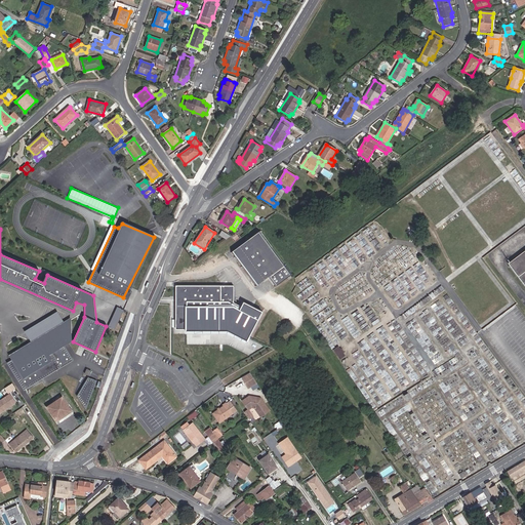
[(278,285),(291,275),(285,266),(259,232),(232,252),(257,286),(271,276),(278,285)]
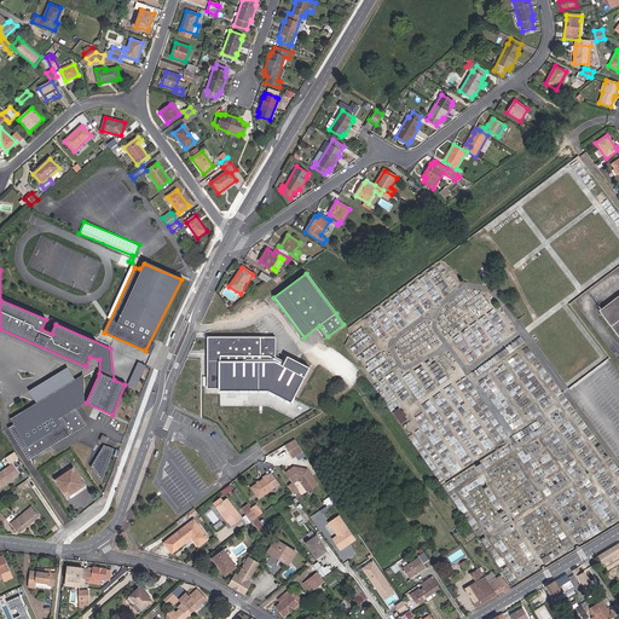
[(618,336),(618,295),(600,311),(618,336)]
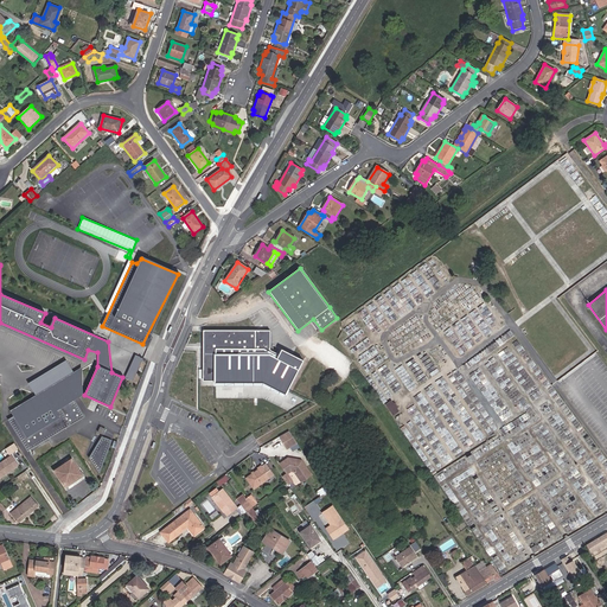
[(204,378),(217,378),(217,382),(269,382),(289,393),(308,357),(287,347),(282,353),(273,349),(273,328),(206,327),(204,378)]
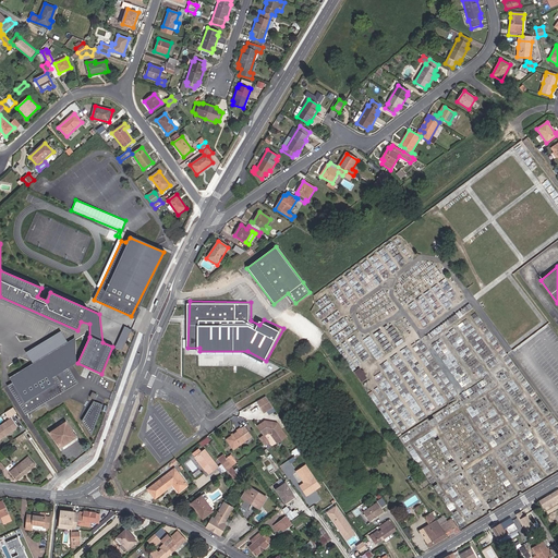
[(132,329),(124,326),(116,348),(122,351),(132,329)]
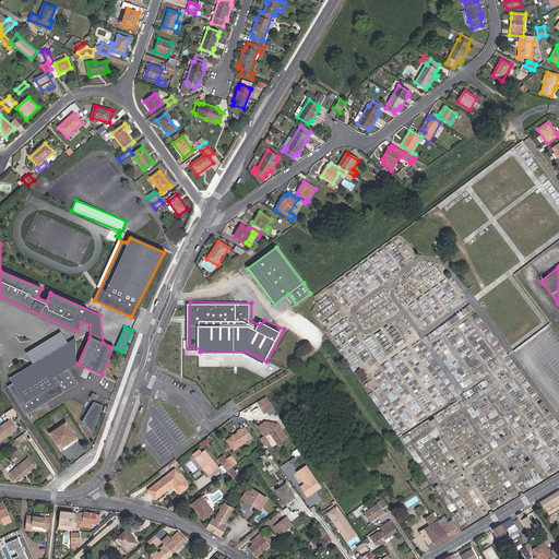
[(69,368),(74,364),(76,337),(54,351),(9,378),(27,415),(78,384),(69,368)]
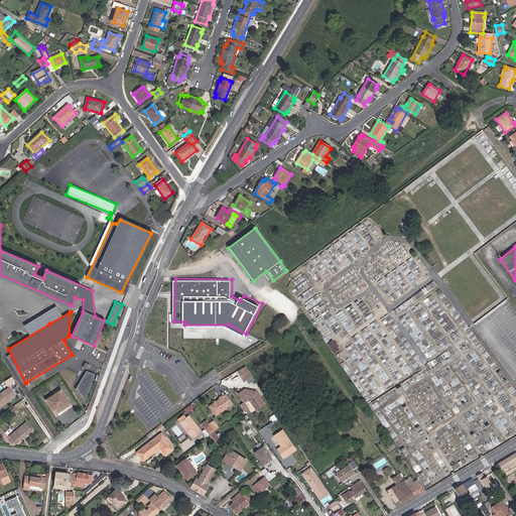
[(334,340),(328,344),(334,353),(340,349),(334,340)]
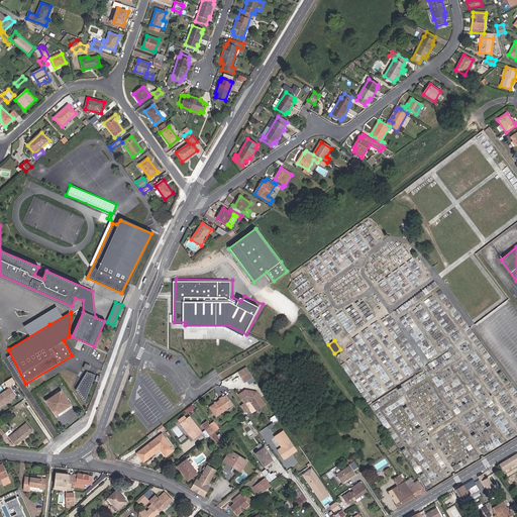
[(246,367),(237,372),(244,383),(253,378),(246,367)]
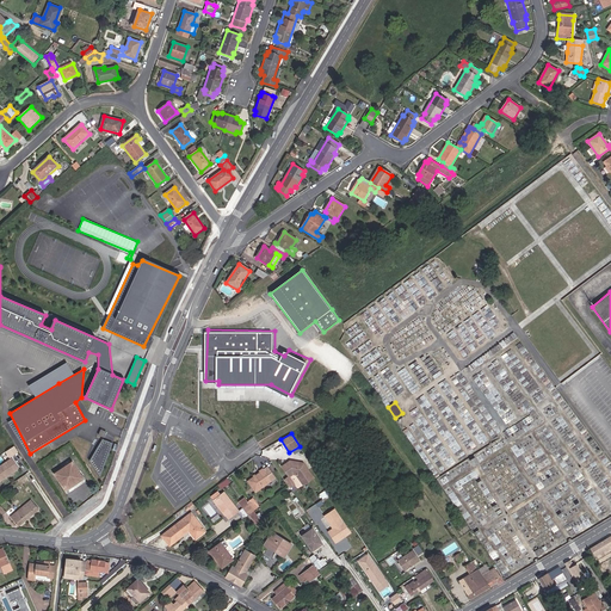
[(100,476),(112,443),(103,439),(91,461),(100,476)]
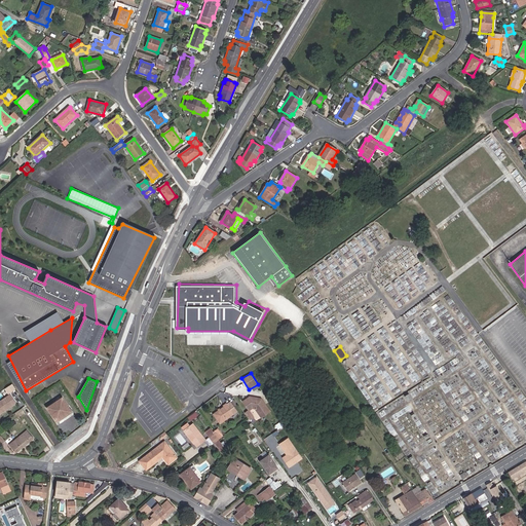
[(4,411),(15,403),(10,395),(0,401),(0,413),(3,412),(2,411),(4,410),(4,411)]
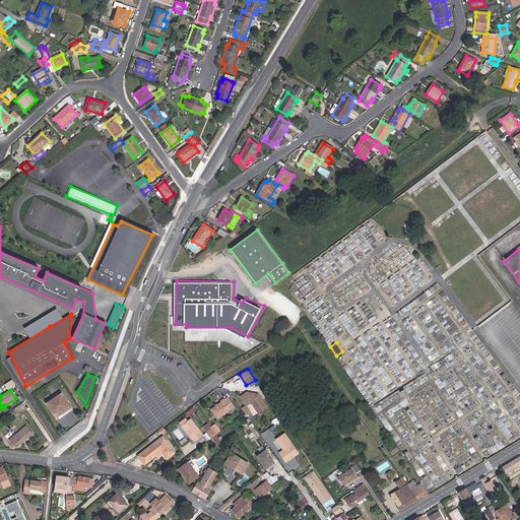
[(248,392),(240,397),(246,406),(252,402),(259,413),(268,407),(261,397),(259,394),(248,392)]
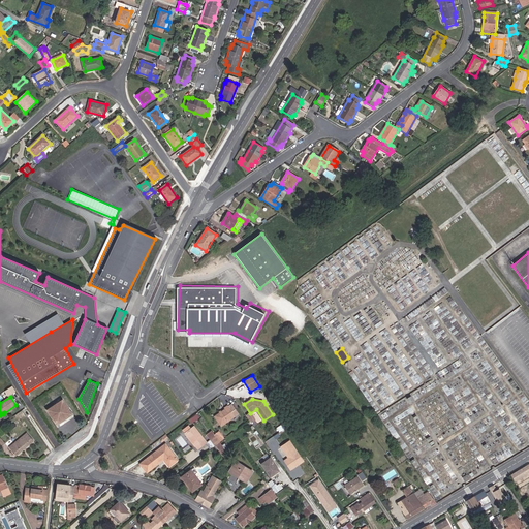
[(63,400),(48,410),(57,425),(72,414),(63,400)]
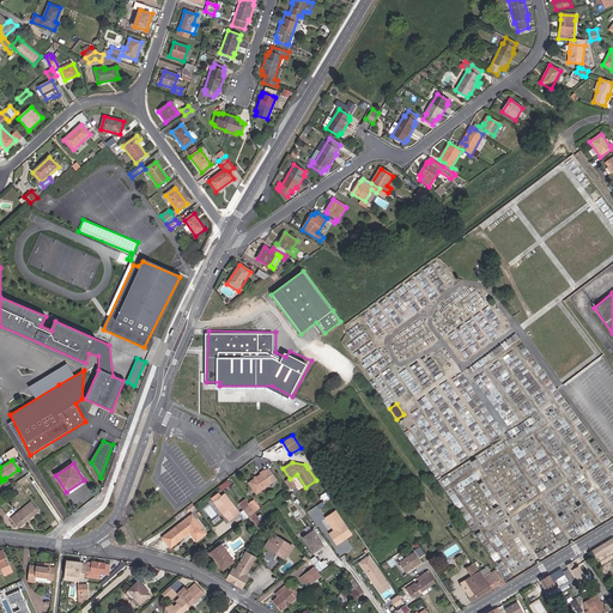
[(269,468),(266,471),(274,481),(278,479),(269,468)]
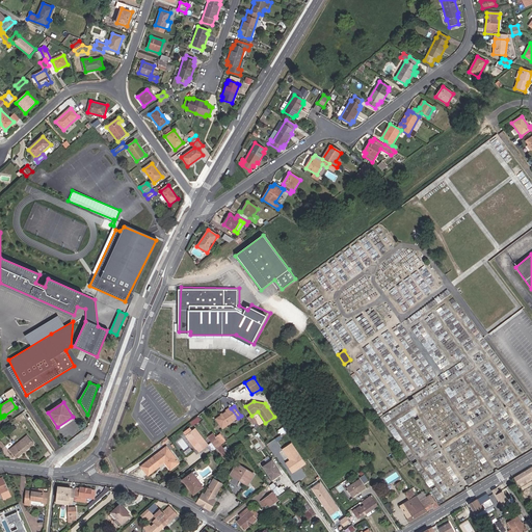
[(238,418),(231,408),(231,407),(227,409),(228,410),(217,419),(223,427),(238,418)]
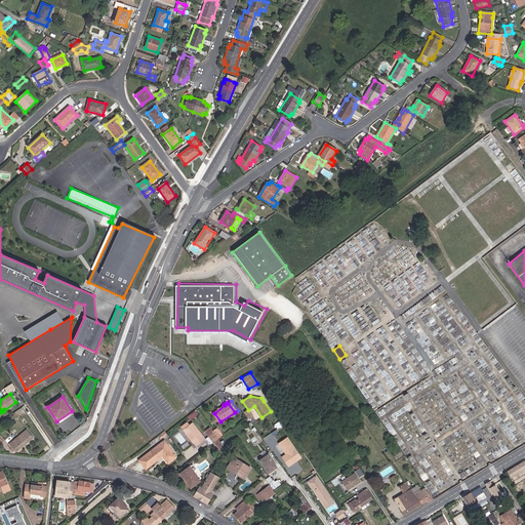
[(192,423),(184,430),(194,443),(194,442),(197,445),(205,439),(192,423)]
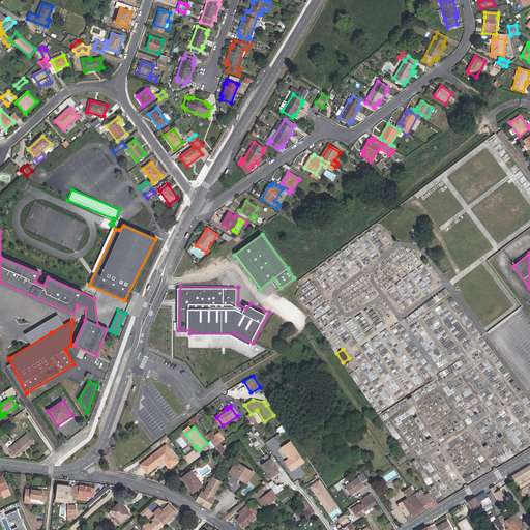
[(215,437),(212,433),(207,436),(210,441),(215,437)]
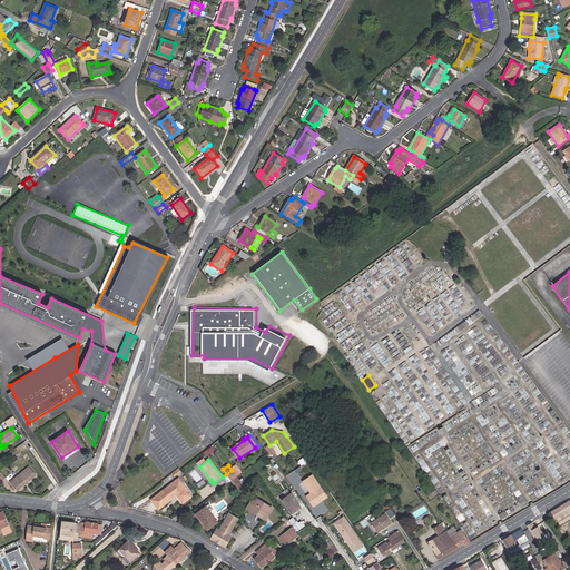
[(35,473),(29,467),(10,482),(18,492),(37,475),(35,473)]
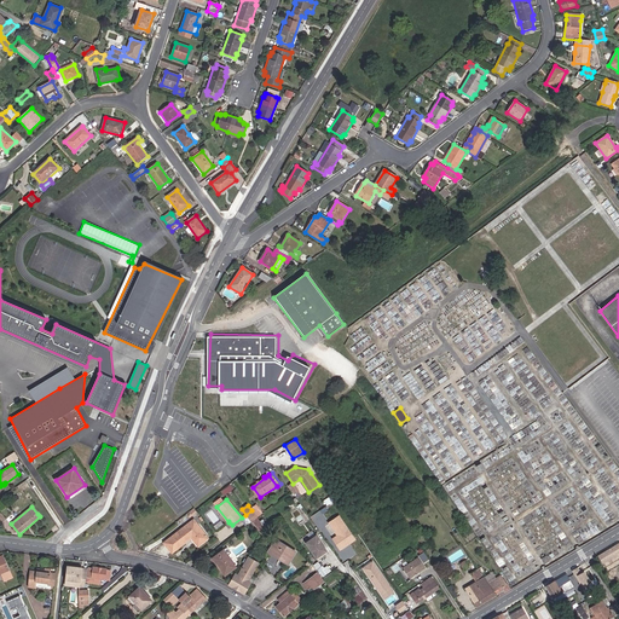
[(256,518),(252,510),(246,515),(252,522),(253,521),(256,518)]
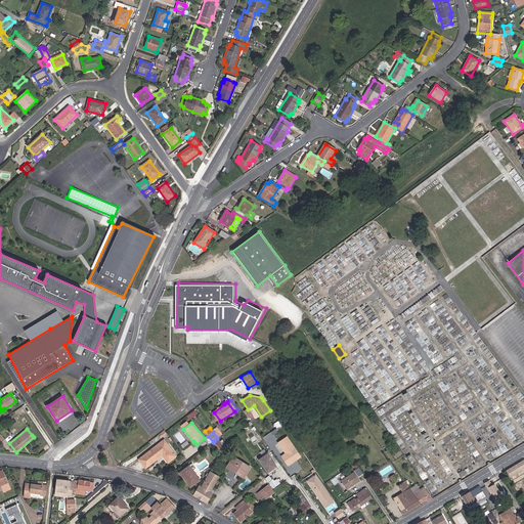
[(288,437),(279,443),(287,453),(282,456),(289,465),(294,462),(294,460),(296,459),(295,459),(300,455),(288,437)]
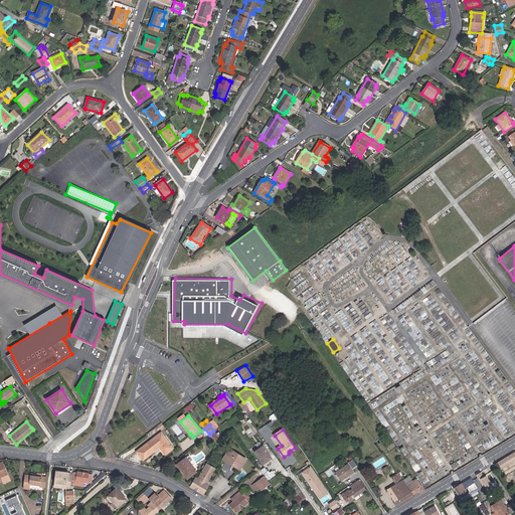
[(217,445),(220,441),(213,431),(210,434),(217,445)]
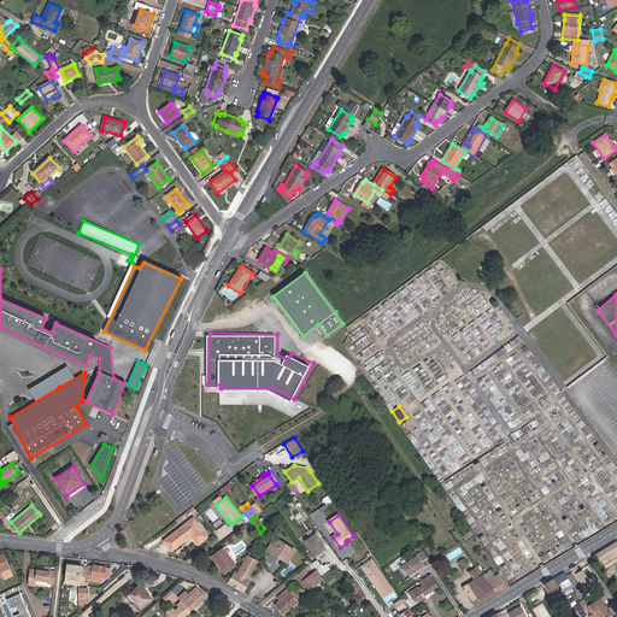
[(193,535),(199,542),(207,536),(193,518),(164,541),(166,545),(169,542),(174,550),(191,536),(193,535)]
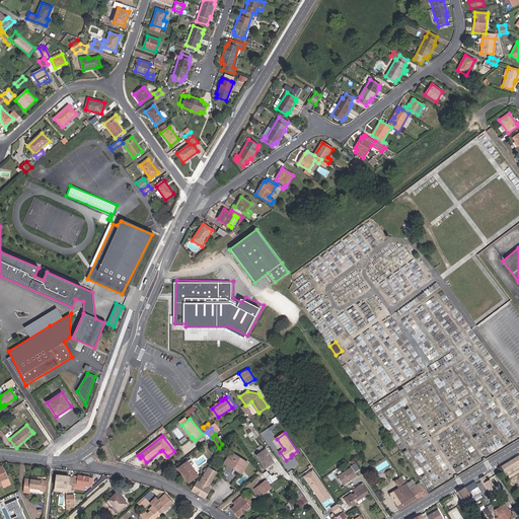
[(275,462),(265,449),(256,455),(268,470),(271,467),(270,466),(275,462)]
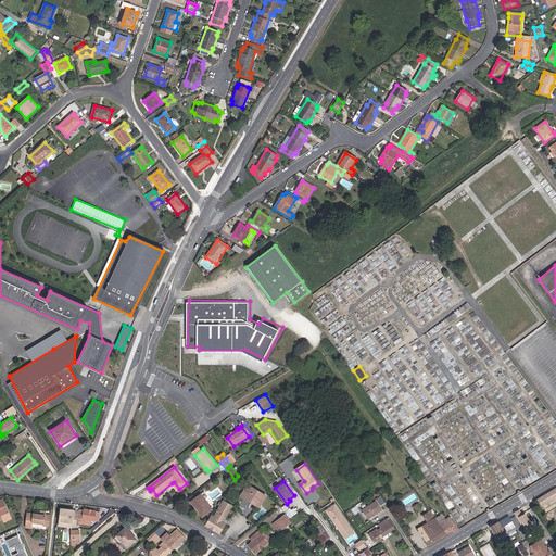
[(247,485),(241,495),(258,506),(264,496),(247,485)]
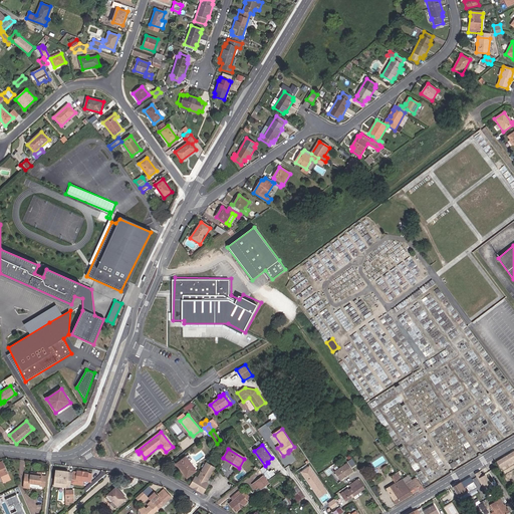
[(513,459),(513,458),(513,451),(497,461),(501,468),(502,467),(506,465),(512,461),(513,459)]
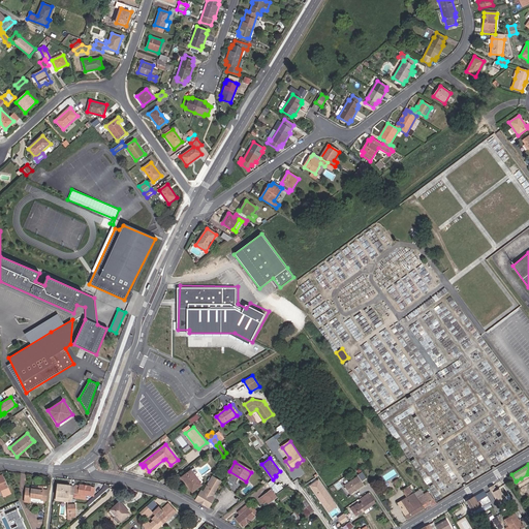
[(195,467),(190,471),(194,476),(199,472),(195,467)]
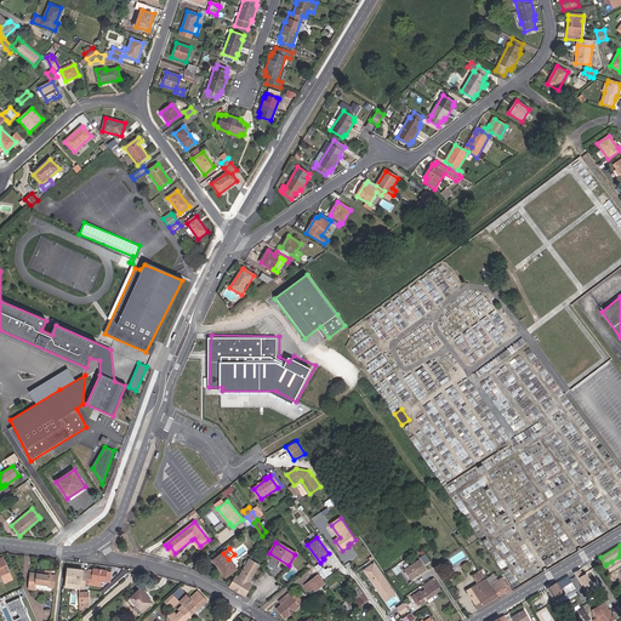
[(228,559),(223,553),(214,560),(226,577),(235,569),(228,559)]
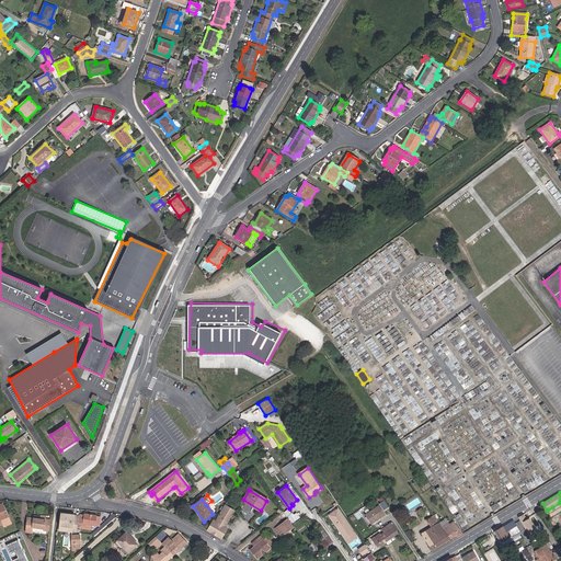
[(384,510),(389,506),(385,500),(379,503),(384,510)]
